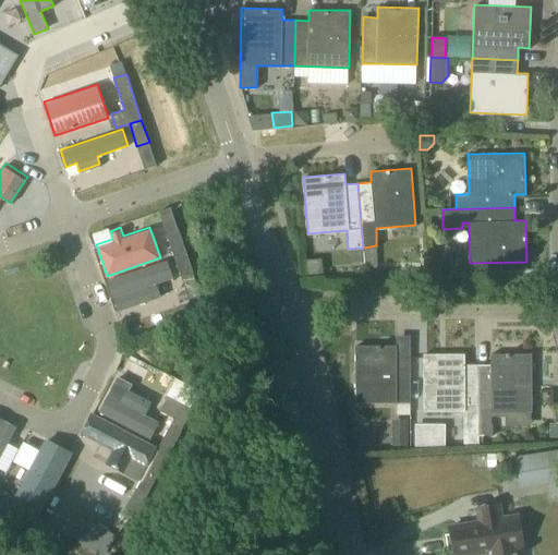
[(174,255),(186,251),(179,229),(167,233),(174,255)]
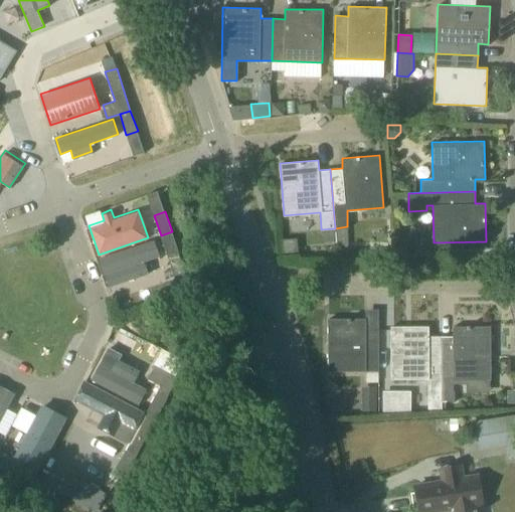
[(333,229),(323,230),(324,240),(334,239),(333,229)]
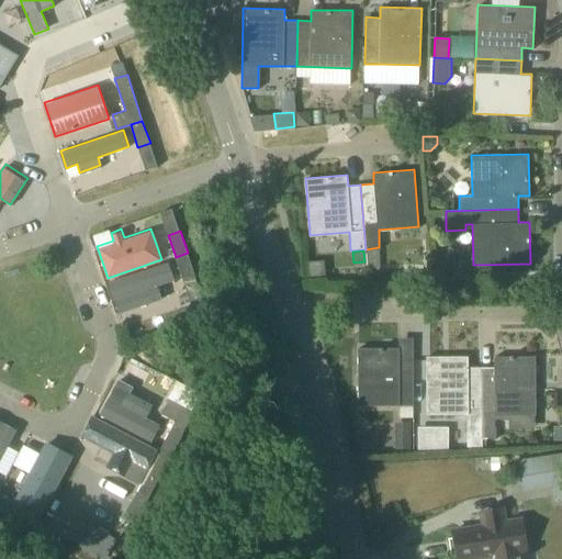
[(183,280),(195,276),(188,253),(176,257),(183,280)]
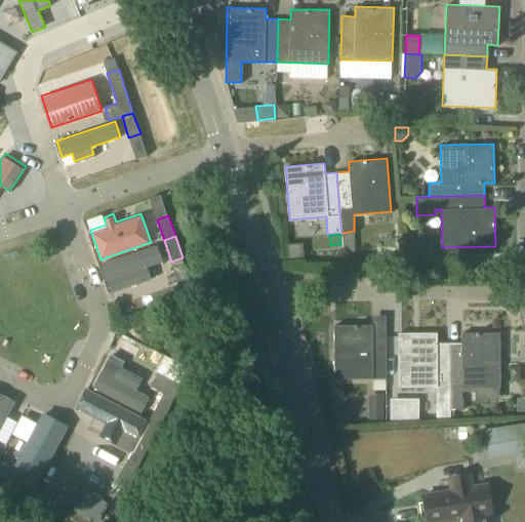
[(157,243),(101,262),(110,290),(151,277),(147,266),(163,261),(157,243)]
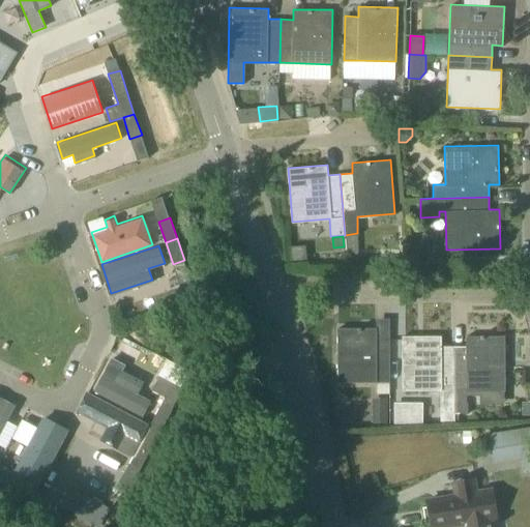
[(377,338),(377,327),(337,327),(337,381),(376,382),(389,382),(389,338),(377,338)]
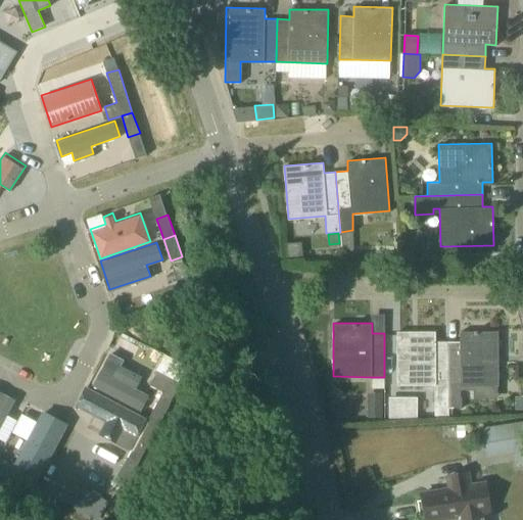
[(482,384),(497,384),(498,384),(497,330),(460,331),(460,340),(446,341),(447,408),(453,407),(453,384),(482,384)]
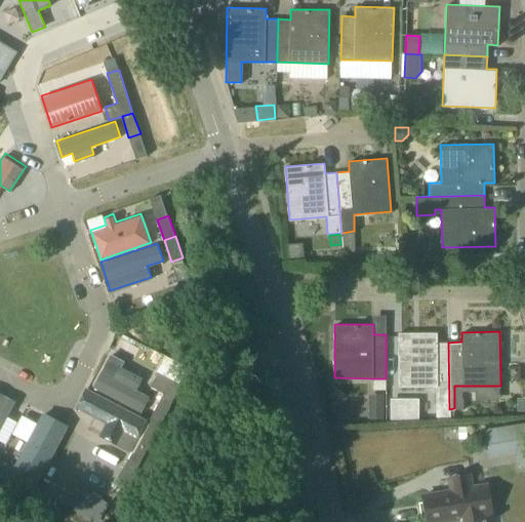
[(449,409),(448,343),(437,343),(437,332),(398,332),(398,386),(436,386),(436,409),(441,409),(449,409)]
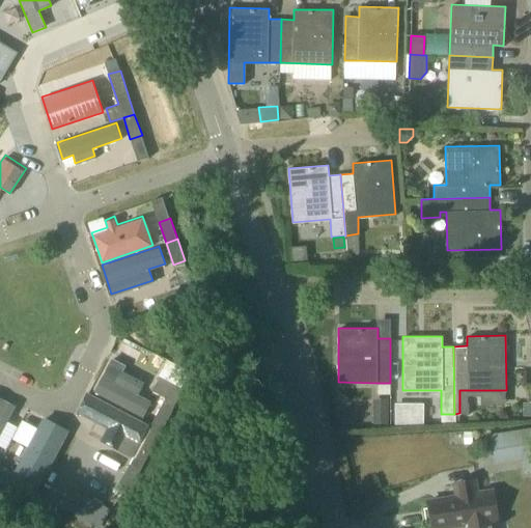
[(102,373),(93,390),(143,416),(151,399),(139,392),(144,382),(118,368),(113,379),(102,373)]
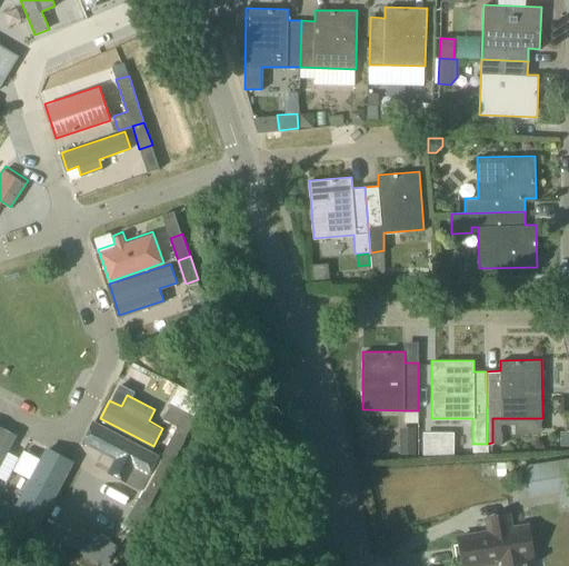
[(162,454),(173,459),(196,416),(185,410),(162,454)]
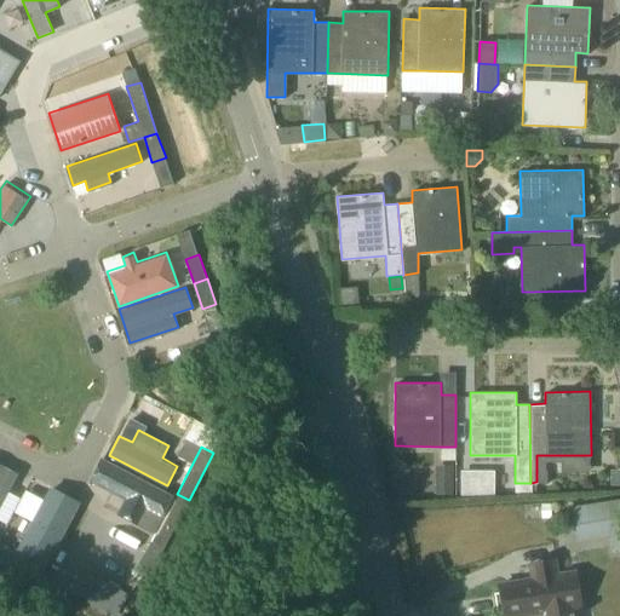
[(173,494),(103,456),(91,481),(127,500),(119,514),(153,533),(173,494)]
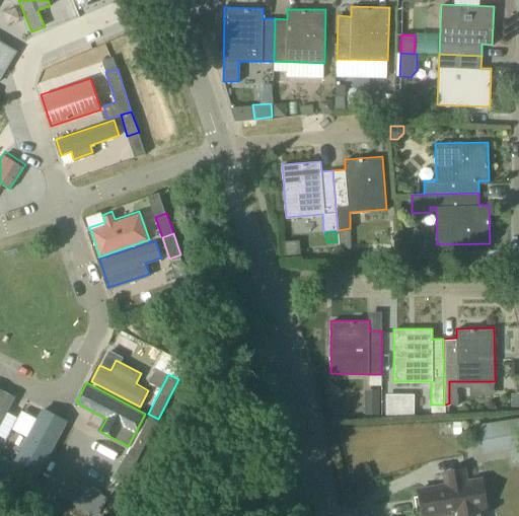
[(518,391),(510,392),(511,406),(518,404),(518,391)]
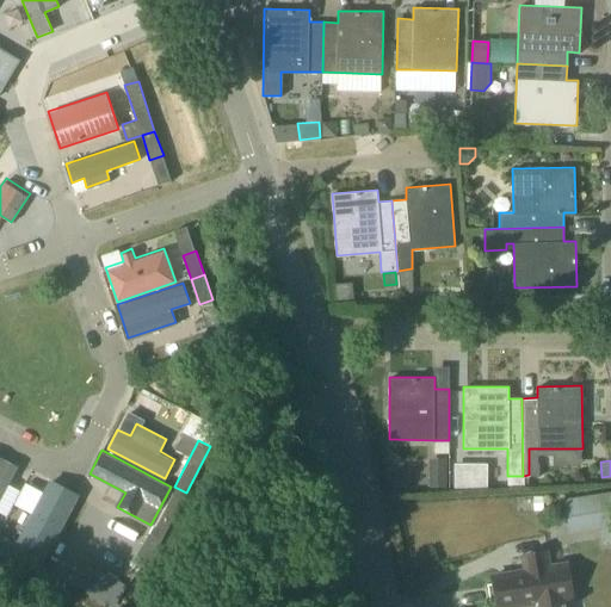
[(406,465),(390,471),(395,489),(412,483),(406,465)]
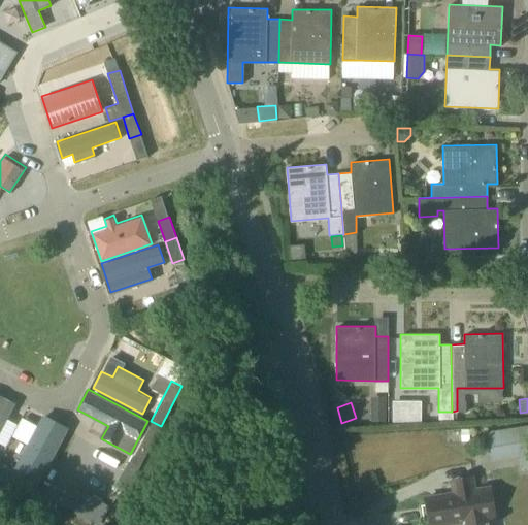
[(386,407),(370,407),(370,420),(386,421),(386,407)]
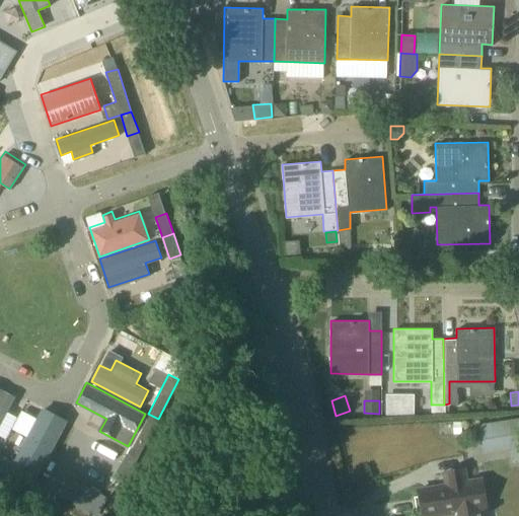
[(35,471),(62,422),(39,410),(12,459),(35,471)]
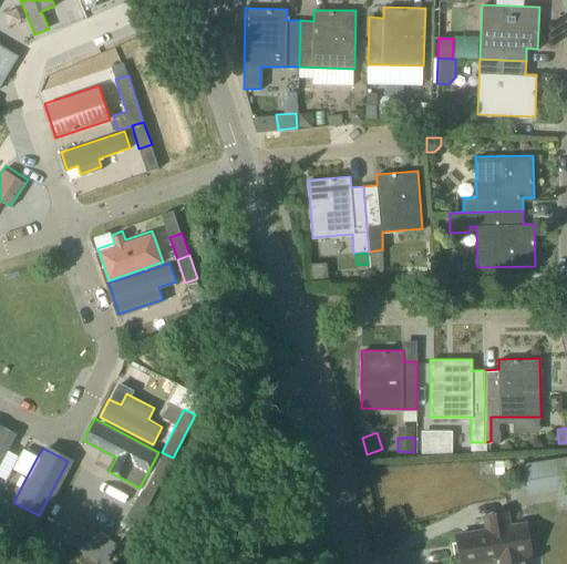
[(162,479),(173,458),(162,452),(150,473),(138,495),(150,501),(162,479)]
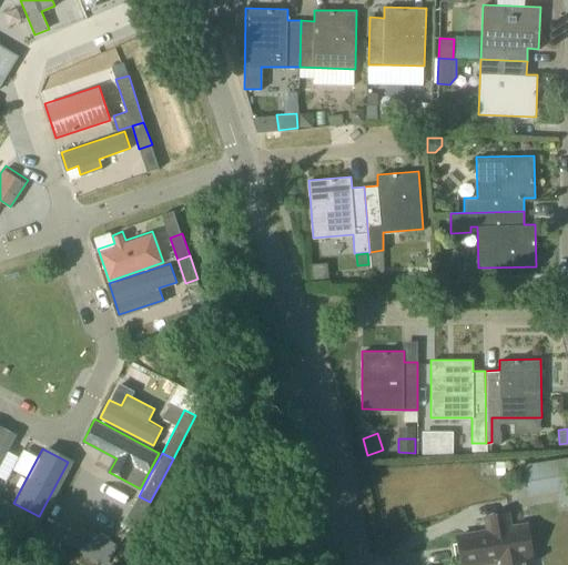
[(567,502),(567,456),(524,463),(529,492),(559,487),(561,503),(567,502)]
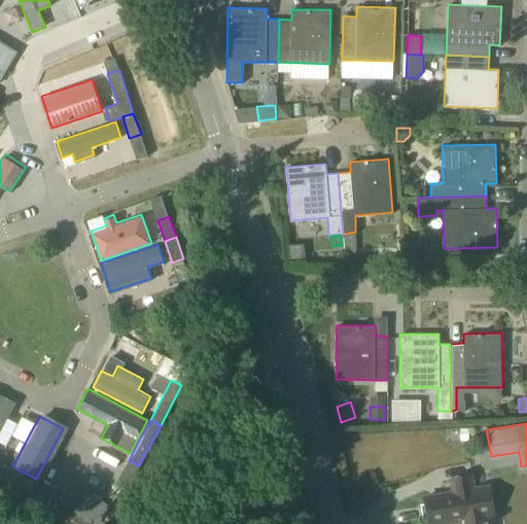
[(0,484),(1,485),(8,476),(0,470),(0,484)]
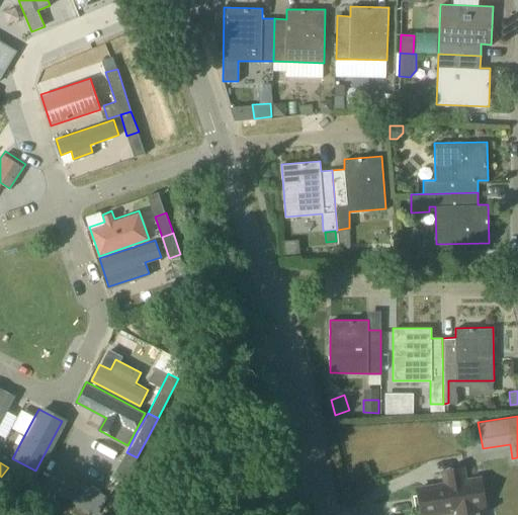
[(28,492),(34,482),(8,467),(1,477),(9,481),(8,482),(28,492)]
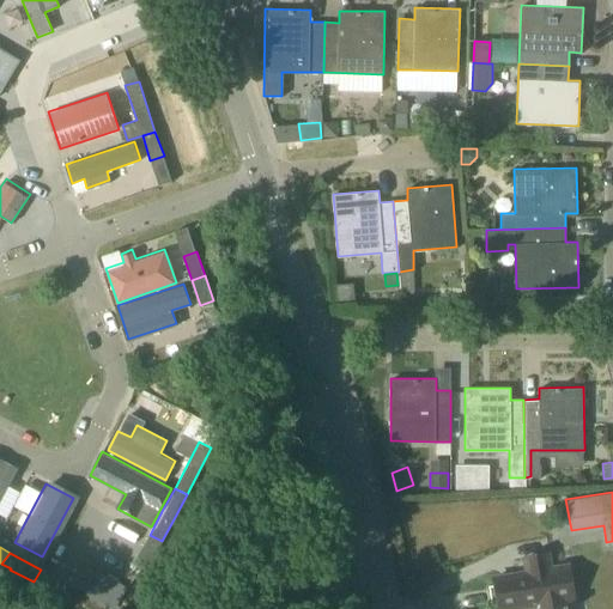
[(554,567),(552,553),(523,558),(526,571),(496,577),(501,608),(569,608),(566,590),(571,589),(568,565),(554,567)]
